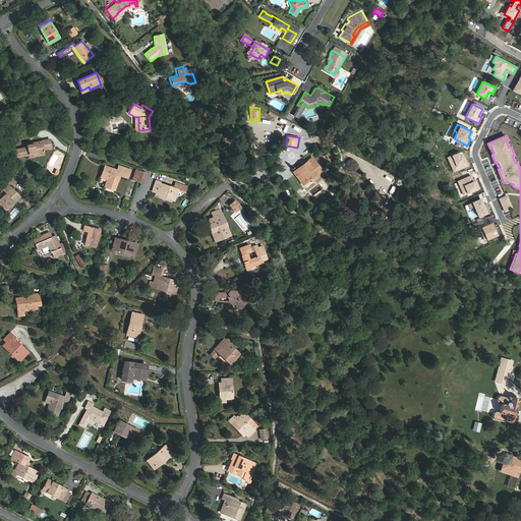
[(29,158),(45,155),(44,150),(51,149),(49,139),(34,142),(34,143),(26,145),(26,147),(15,150),(16,156),(24,155),(29,154),(29,158)]
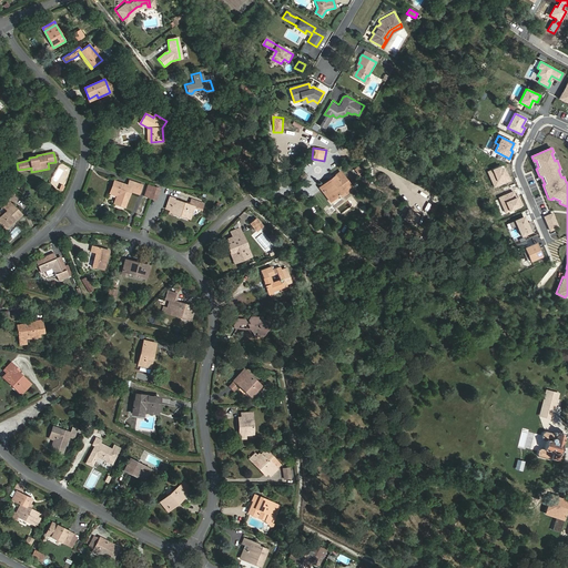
[(354,169),(359,175),(365,171),(359,165),(354,169)]
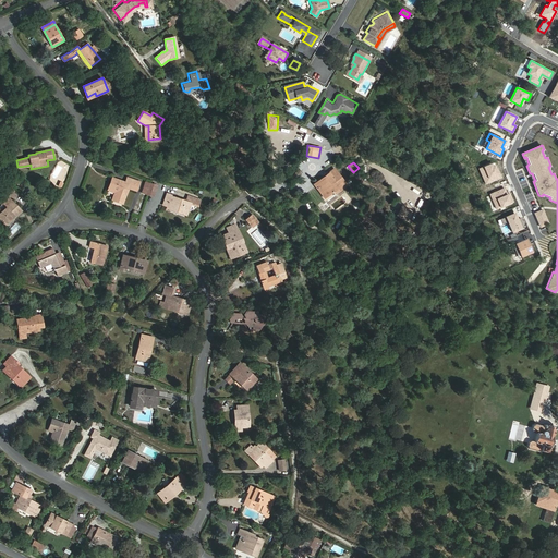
[(485,184),(500,178),(497,170),(495,165),(492,166),(490,164),(478,168),(485,184)]
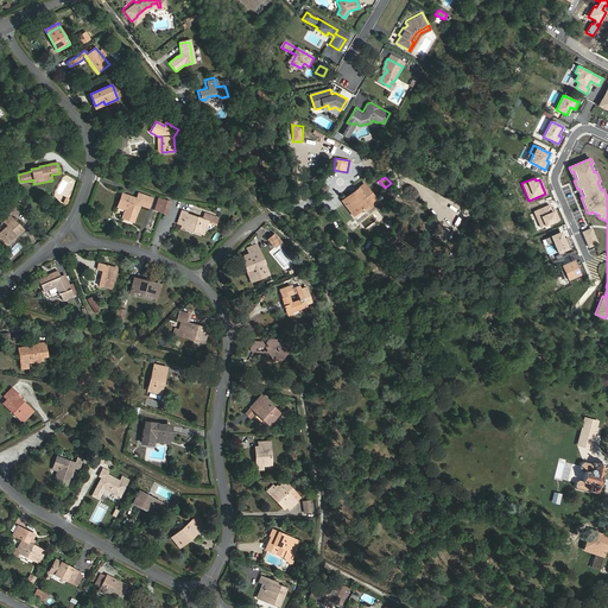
[(368,203),(372,207),(378,203),(363,184),(355,191),(358,194),(344,203),(353,215),(365,207),(368,203)]
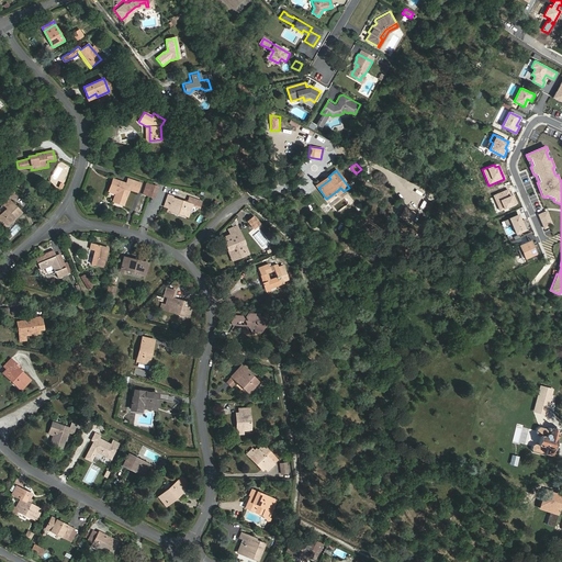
[(316,186),(318,188),(330,179),(328,177),(316,186)]
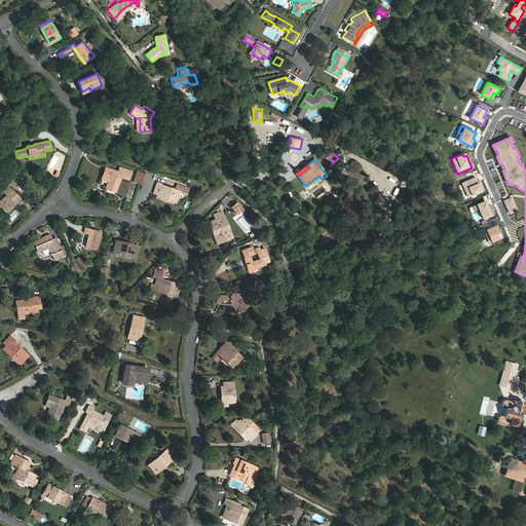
[(109,179),(108,182),(106,188),(115,192),(120,178),(121,174),(129,177),(132,172),(119,167),(117,172),(106,167),(103,177),(109,179)]
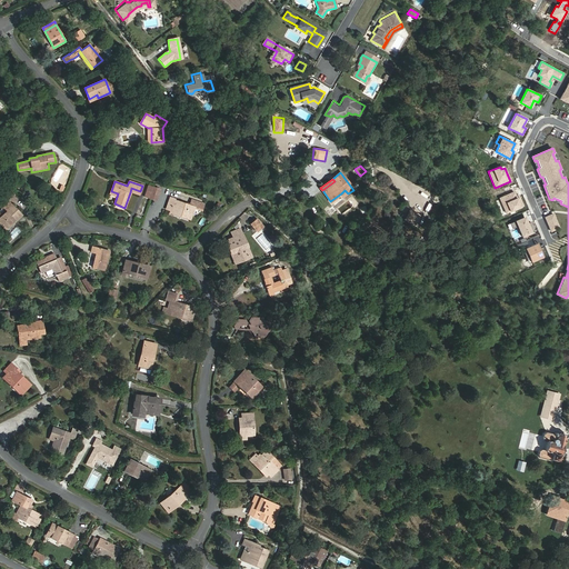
[(153,188),(150,199),(156,201),(160,189),(153,188)]
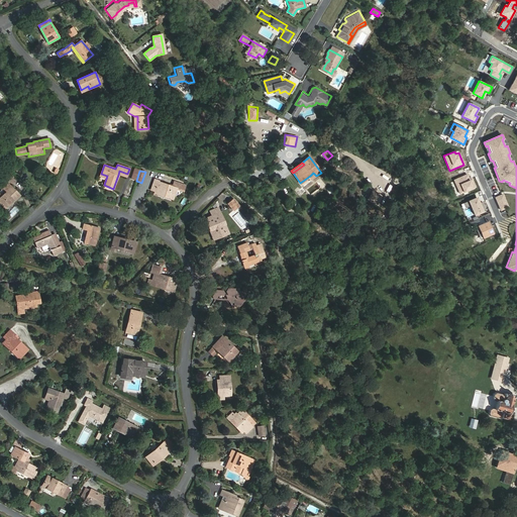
[(472,179),(470,180),(468,175),(453,180),(459,194),(476,187),(472,179)]
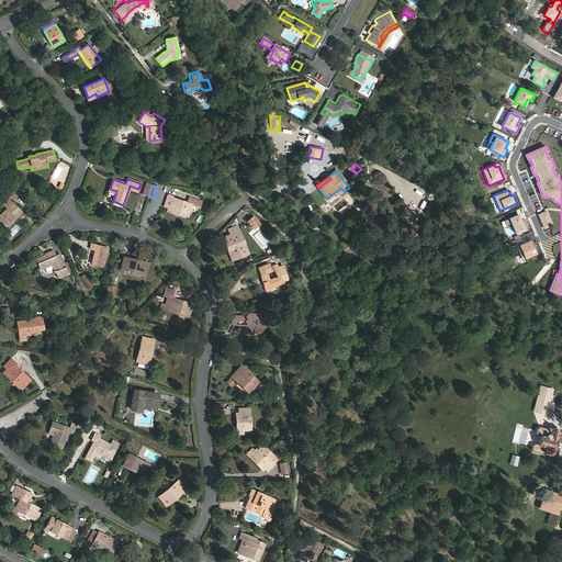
[(168,208),(189,215),(192,204),(187,202),(172,197),(168,194),(165,206),(168,208)]
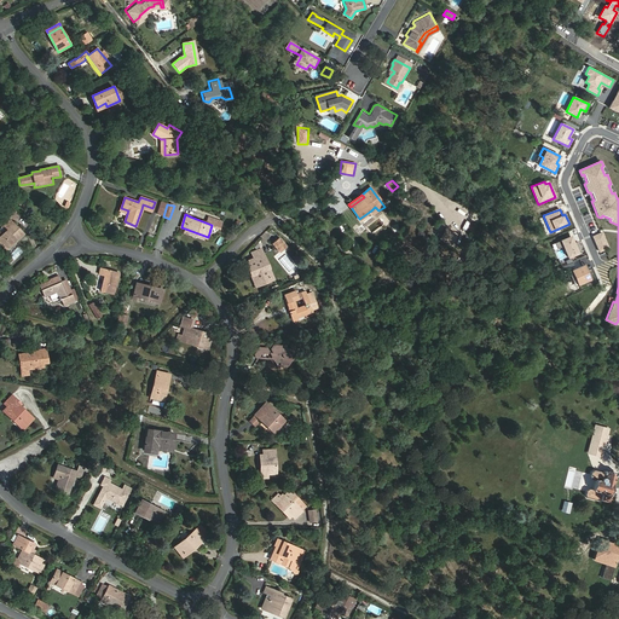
[(0,237),(0,243),(5,248),(16,238),(18,241),(24,235),(10,219),(3,226),(7,230),(3,235),(0,237)]
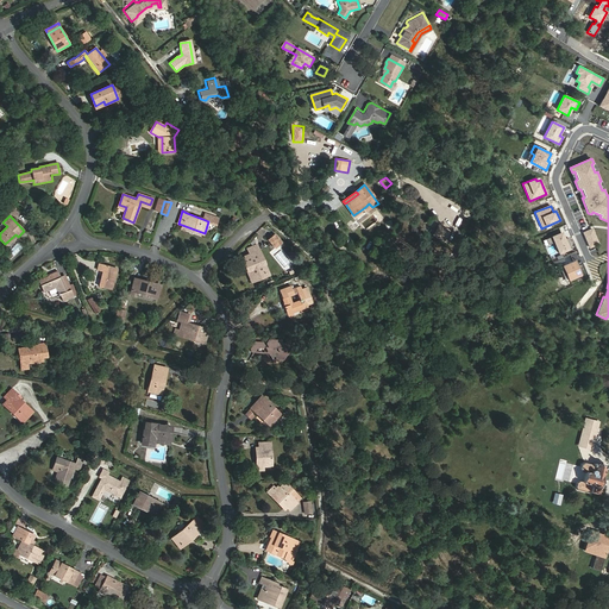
[(447,243),(459,221),(454,219),(449,228),(440,223),(433,234),(447,243)]
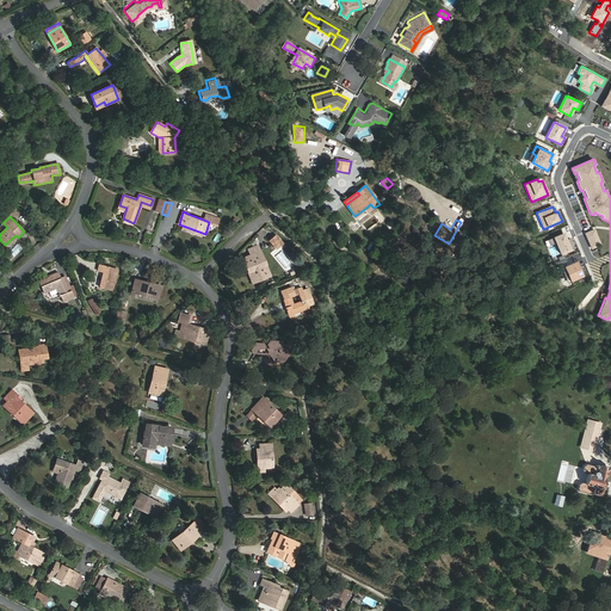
[(183,226),(183,229),(204,236),(205,234),(183,226)]
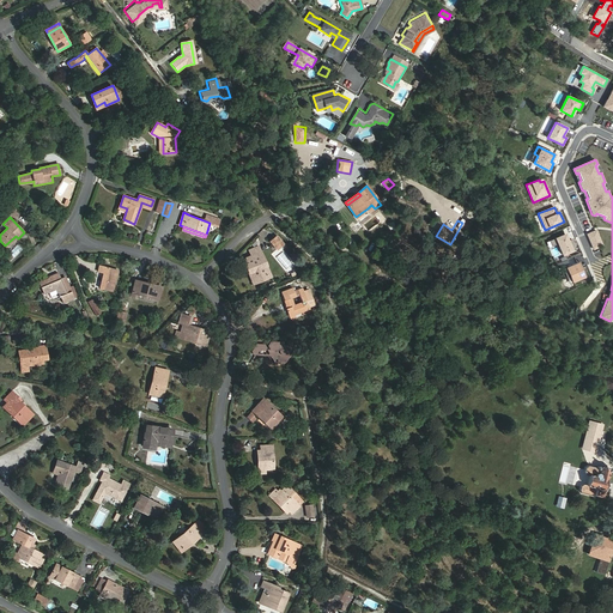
[(588,234),(594,249),(600,247),(594,231),(588,234)]
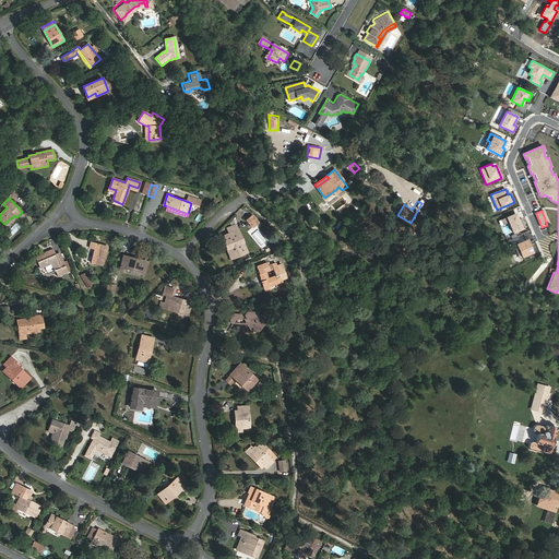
[(521,218),(518,219),(515,214),(501,219),(504,226),(510,224),(513,233),(525,227),(521,218)]
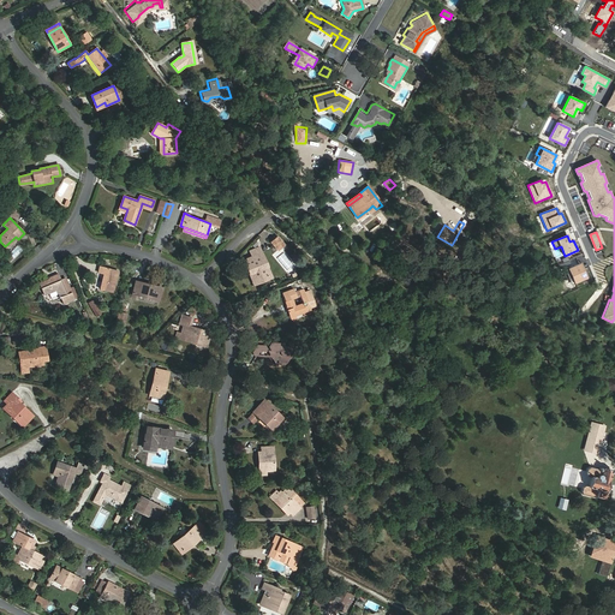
[(5,246),(7,250),(18,239),(16,237),(5,246)]
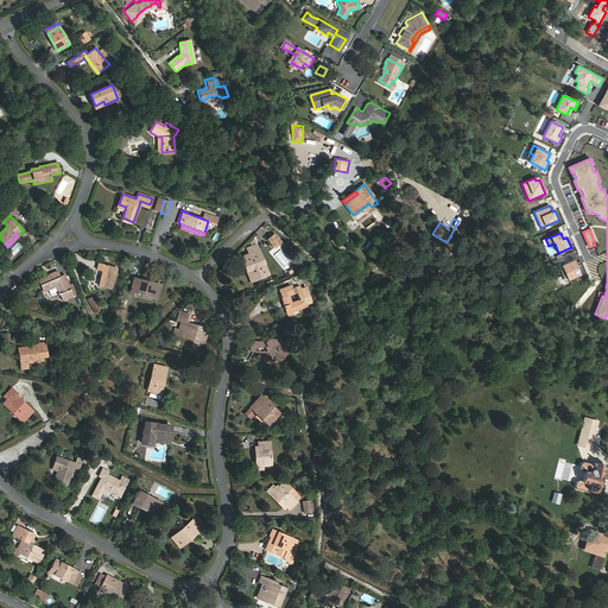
[(274,247),(280,242),(274,235),(268,240),(274,247)]
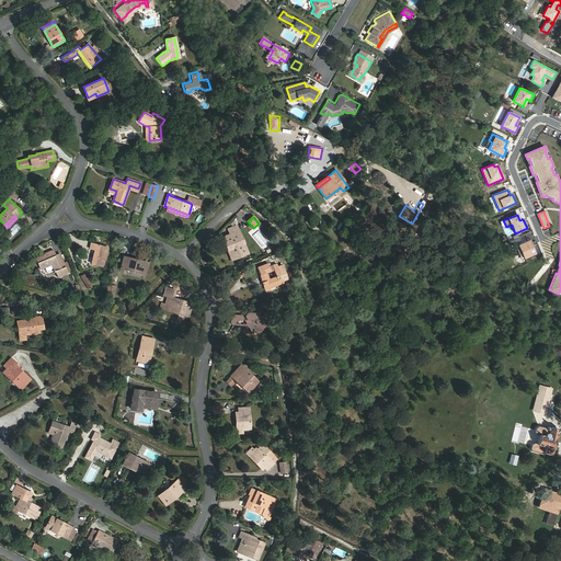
[(239,230),(230,235),(225,236),(226,238),(224,239),(227,247),(230,245),(236,258),(248,252),(239,230)]
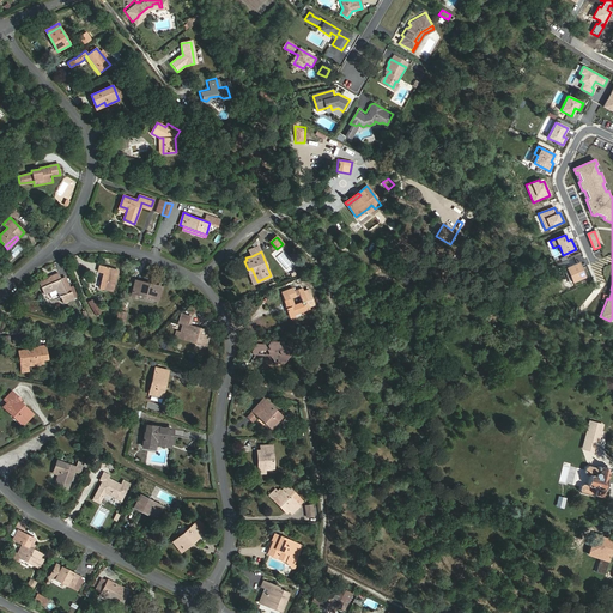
[(577,262),(563,269),(566,279),(570,278),(572,283),(586,277),(582,268),(580,269),(577,262)]
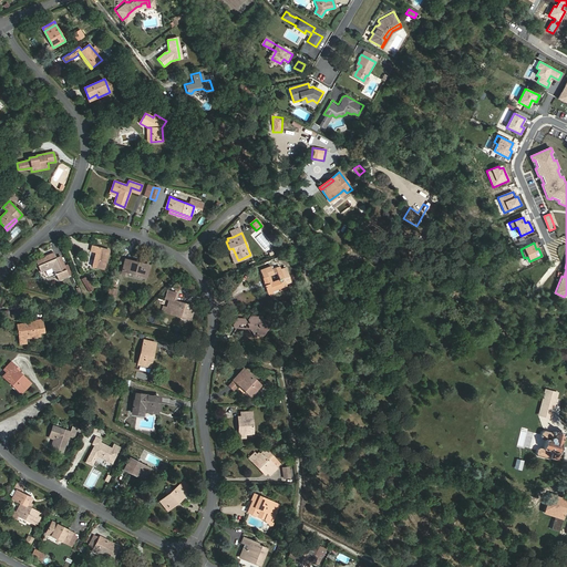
[(104,269),(109,250),(91,246),(90,251),(95,253),(92,267),(100,268),(104,269)]
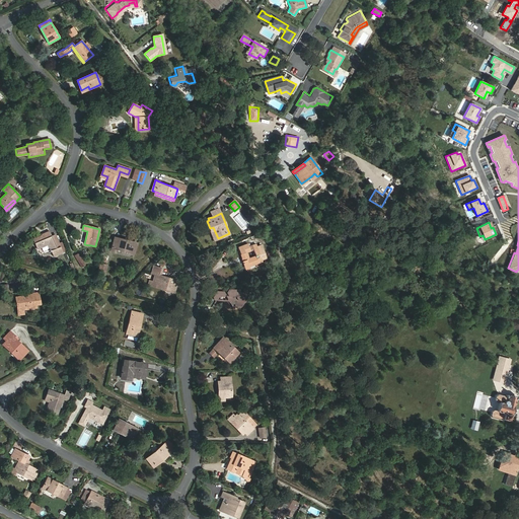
[(213,227),(210,228),(215,239),(218,238),(213,227)]
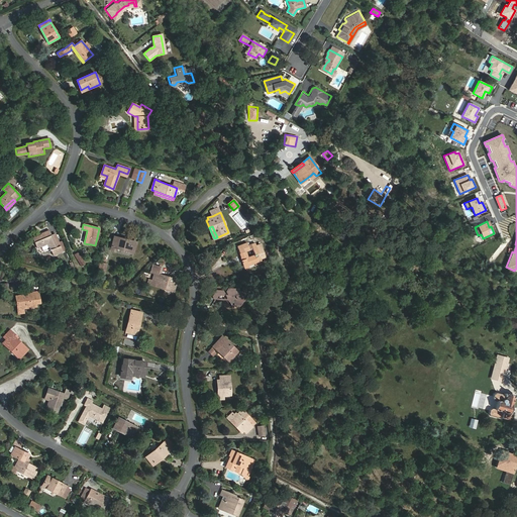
[(47,243),(54,255),(63,251),(55,234),(50,235),(47,230),(41,233),(41,234),(33,238),(37,247),(47,243)]
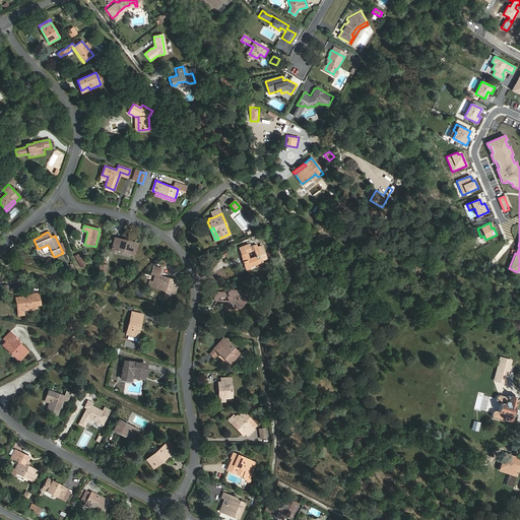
[(111,252),(116,254),(117,250),(134,254),(137,244),(115,238),(111,252)]
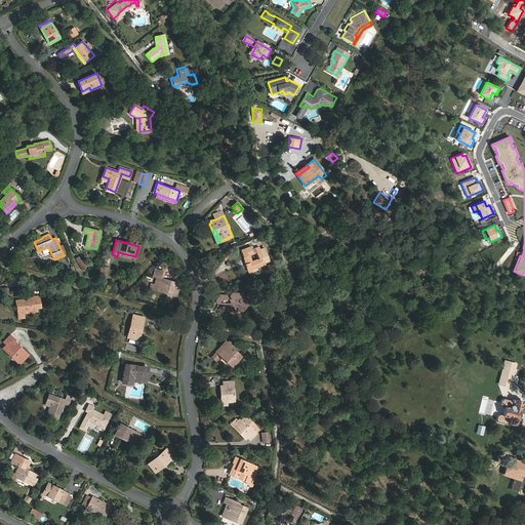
[(245,264),(247,271),(248,273),(253,271),(252,269),(265,265),(258,247),(251,249),(250,247),(241,250),(243,256),(244,256),(246,264),(245,264)]
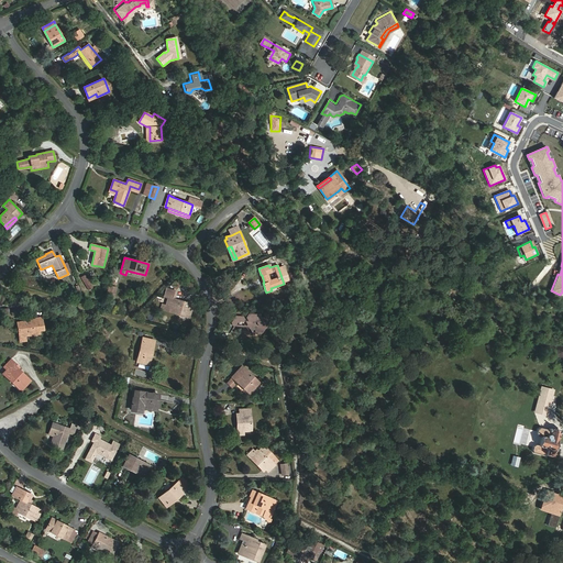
[(92,288),(85,275),(80,277),(88,290),(92,288)]
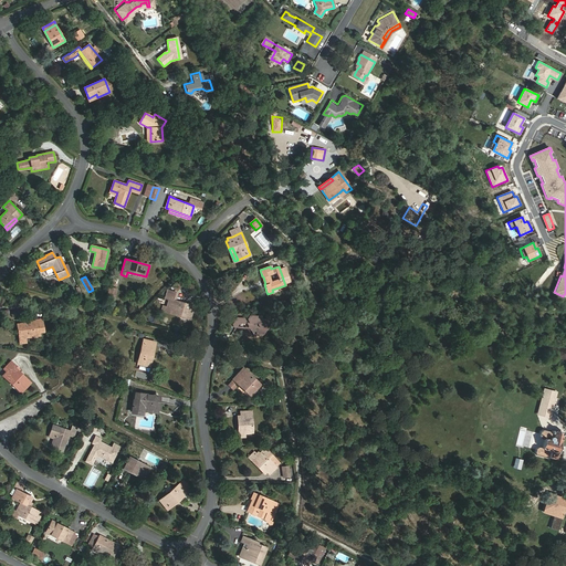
[(189,320),(192,306),(175,301),(177,293),(167,290),(165,299),(169,300),(167,307),(163,306),(161,312),(189,320)]
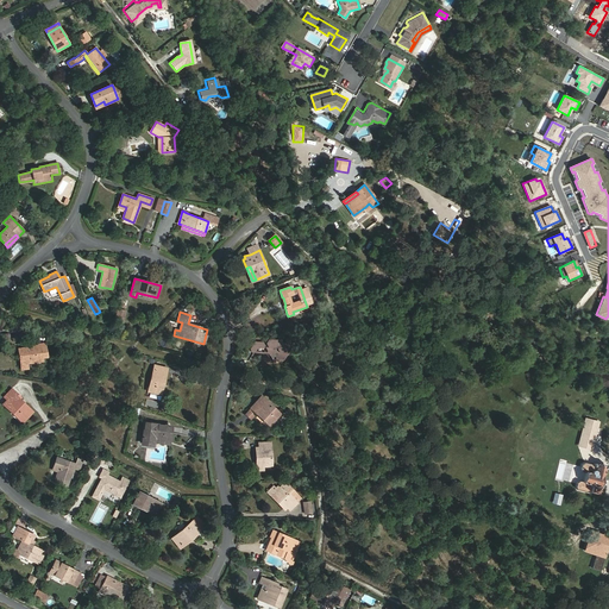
[(267,343),(256,343),(251,349),(253,352),(255,352),(258,349),(268,349),(270,352),(272,360),(282,360),(290,347),(289,345),(281,344),(280,340),(269,339),(267,343)]
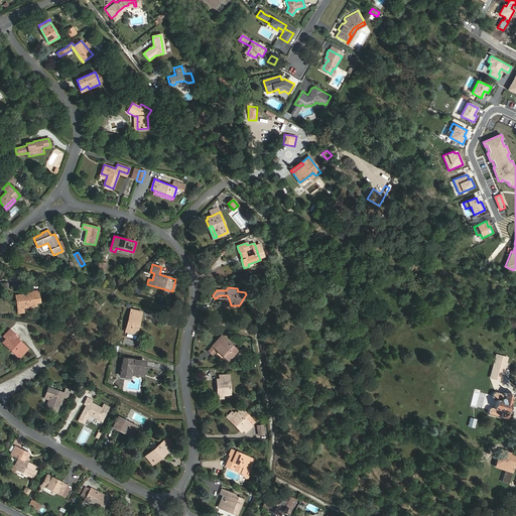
[(26,294),(16,295),(18,312),(24,312),(23,307),(35,306),(34,303),(39,302),(38,291),(26,292),(26,294)]
